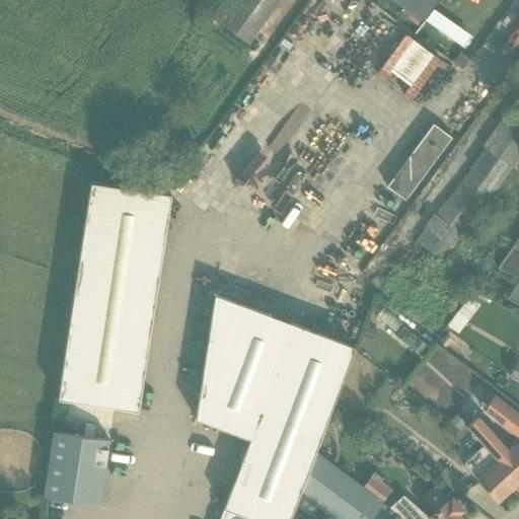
[(223,0),(210,18),(248,46),(280,0),(223,0)]
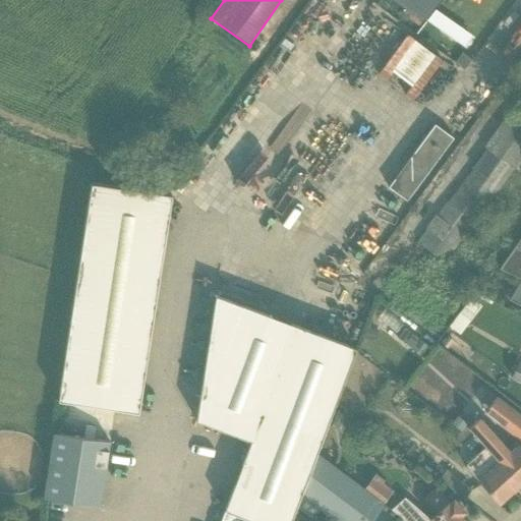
[(390,0),(420,23),(438,0),(390,0)]
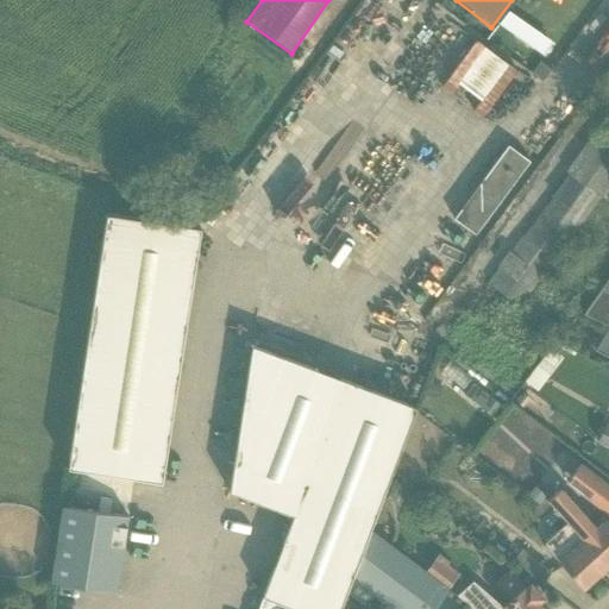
[(472,111),(482,118),(515,71),(475,42),(440,88),(450,94),(457,85),(481,101),(472,111)]
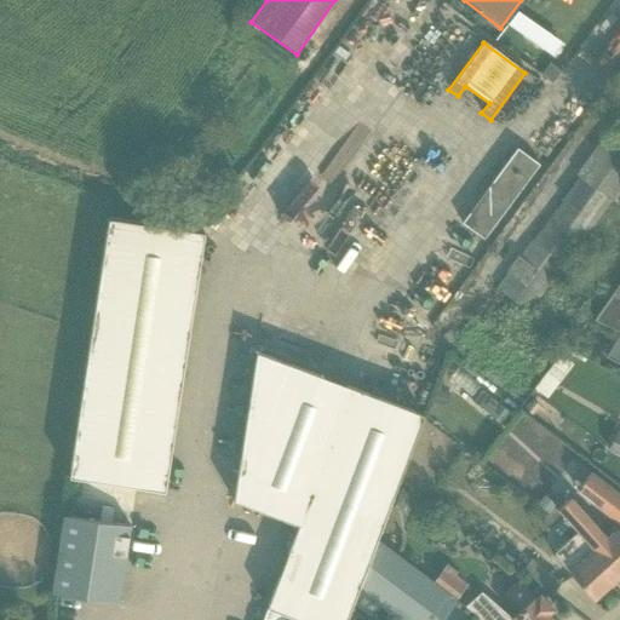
[(537,104),(554,96),(544,74),(527,82),(537,104)]
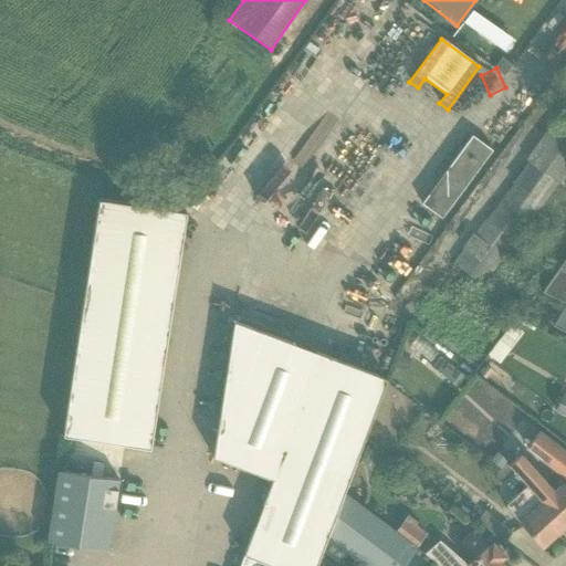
[(451,264),(481,286),(557,184),(565,190),(565,188),(565,180),(564,178),(565,174),(565,123),(556,117),(524,160),(527,163),(474,236),(472,233),(461,249),(462,250),(451,264)]
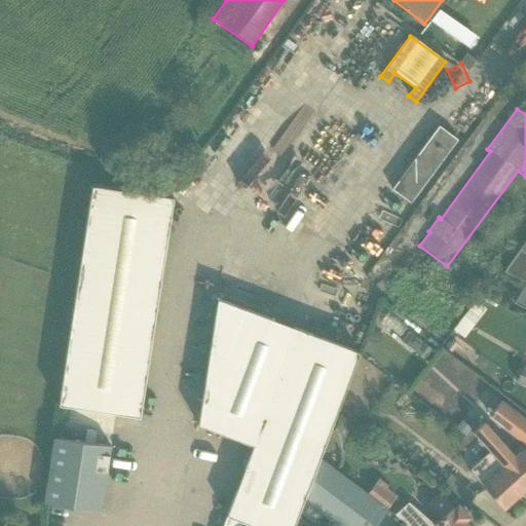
[(410,203),(456,140),(438,126),(390,190),(410,203)]
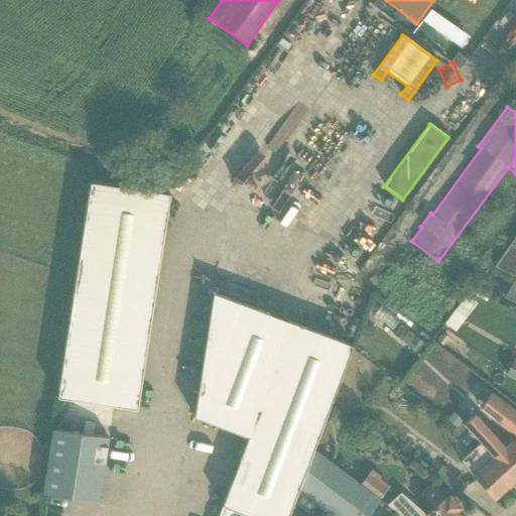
[(90,181),(56,397),(136,409),(169,194),(90,181)]
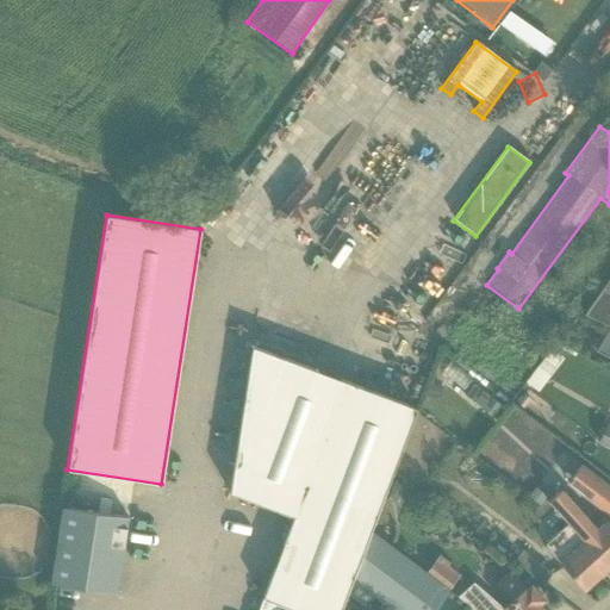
[(609,277),(598,293),(609,297),(609,277)]
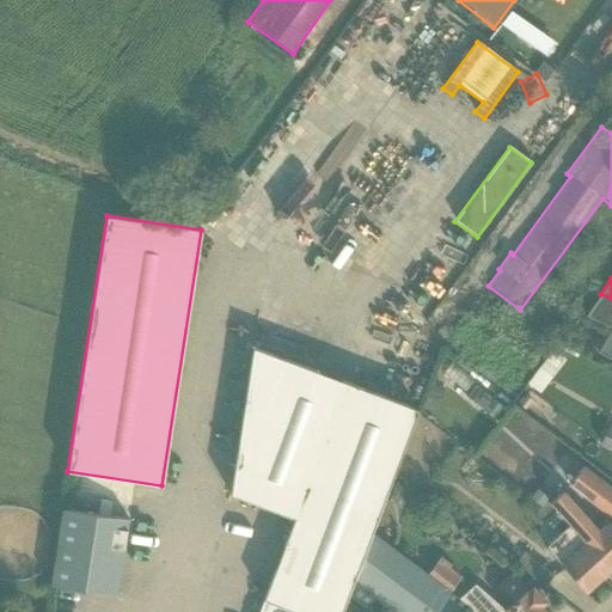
[(611,298),(600,294),(586,317),(611,328),(611,298)]
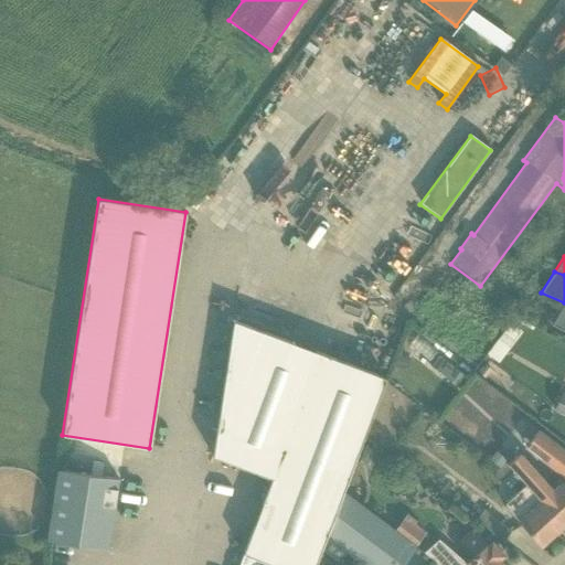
[(564,304),(551,327),(564,332),(564,304)]
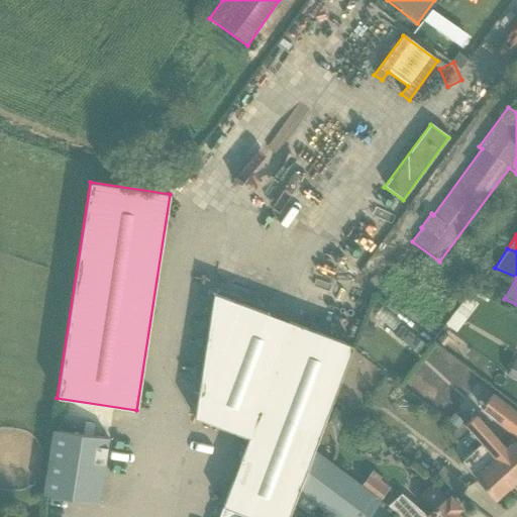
[(288,516),(352,345),(213,294),(194,418),(247,437),(217,516),(288,516)]
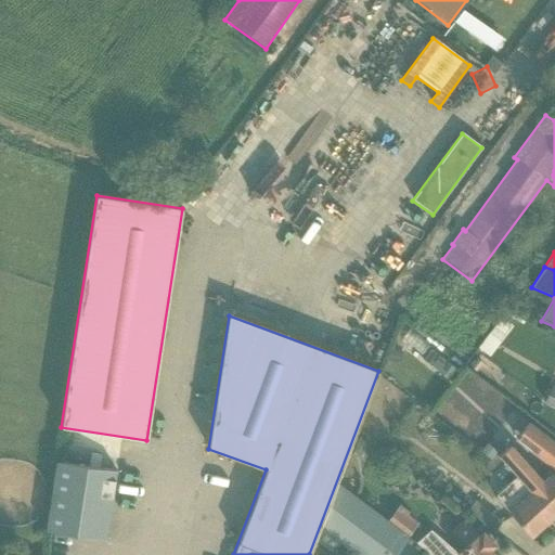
[(401,352),(392,349),(388,360),(398,363),(401,352)]
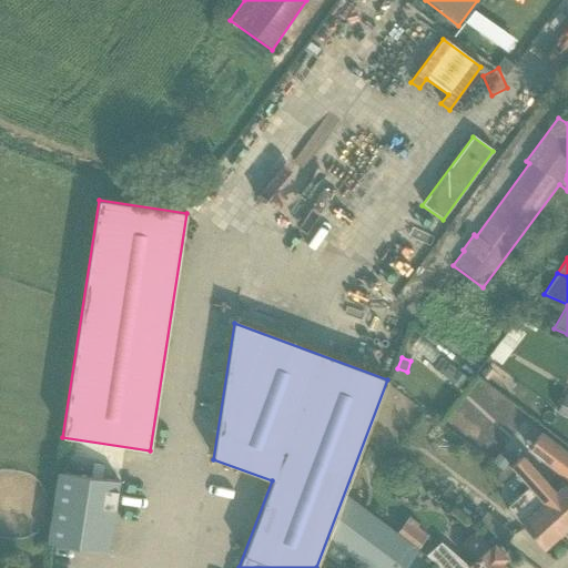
[(556,413),(567,418),(567,397),(564,395),(556,413)]
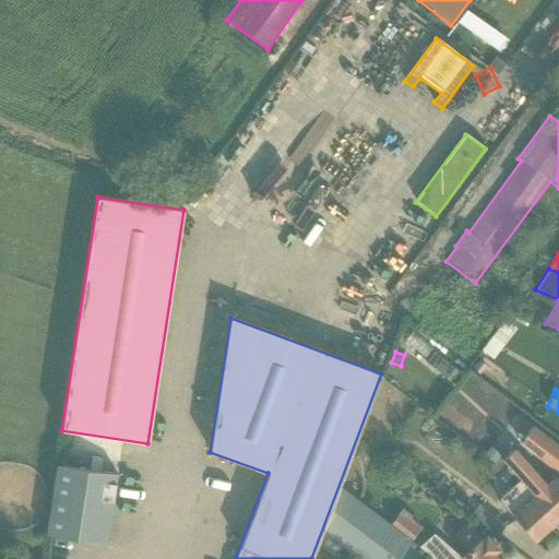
[(558,442),(534,424),(520,442),(558,472),(558,442)]
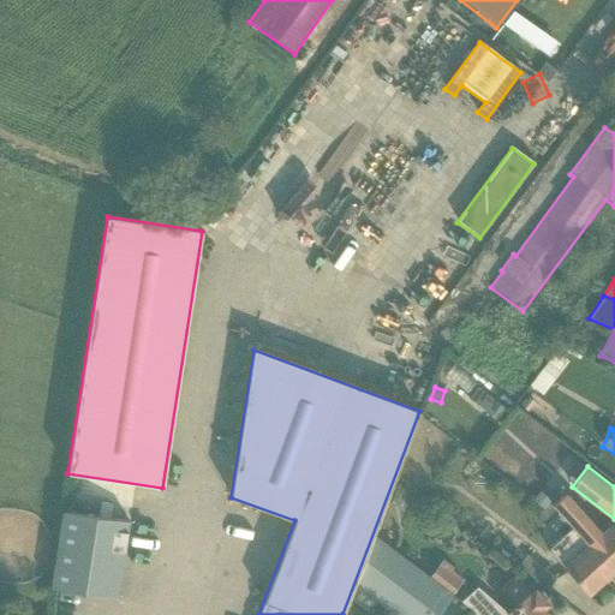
[(159,506),(160,488),(125,484),(124,502),(159,506)]
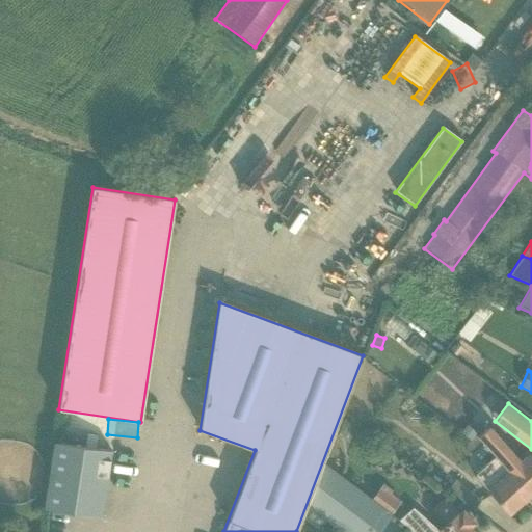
[(467,426),(460,433),(470,441),(476,433),(467,426)]
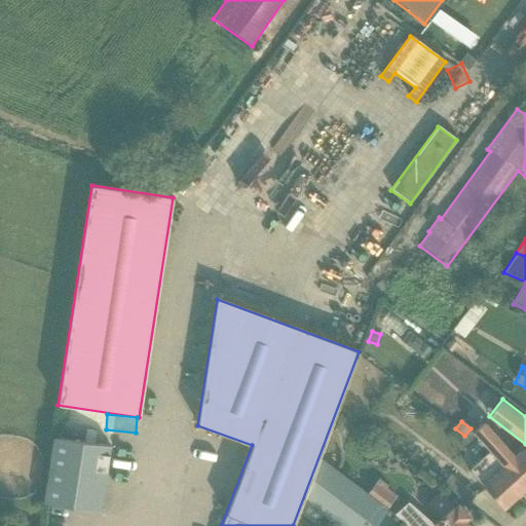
[(472,433),(471,434),(479,443),(487,453),(489,454),(500,467),(522,491),(525,487),(525,451),(523,449),(515,456),(483,422),(472,433)]
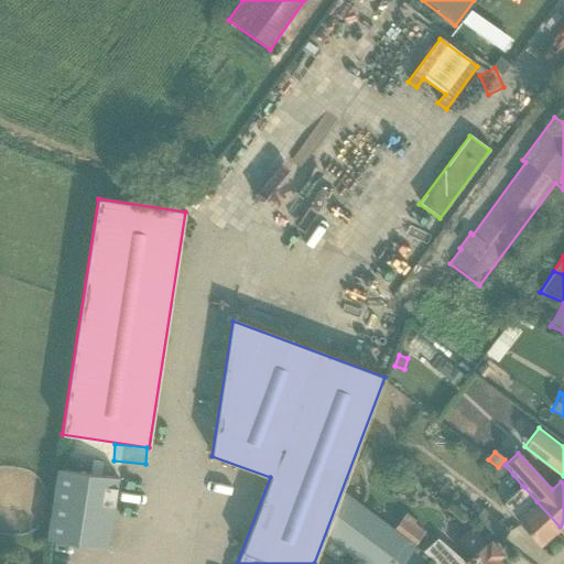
[(45,539),(108,549),(118,478),(55,468),(45,539)]
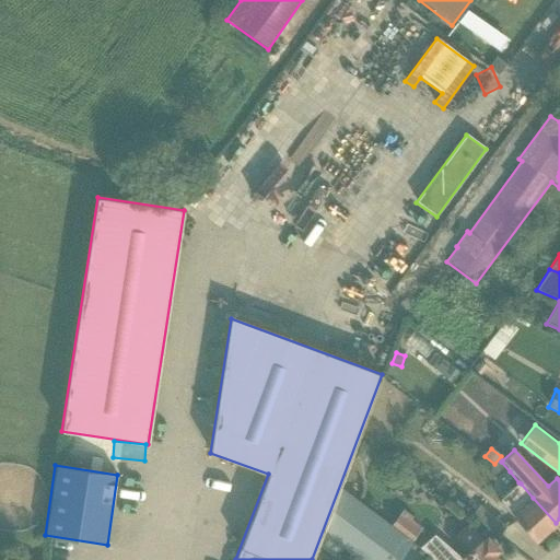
[(518,482),(499,501),(513,516),(521,525),(536,541),(556,523),(533,498),(521,483),(518,482)]
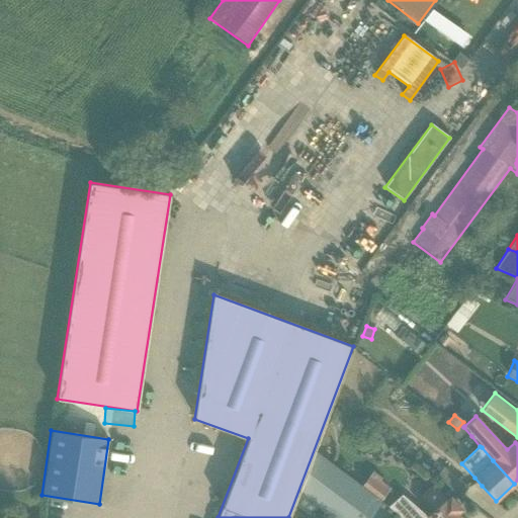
[(315,452),(303,486),(313,494),(310,498),(335,517),(367,517),(379,502),(315,452)]
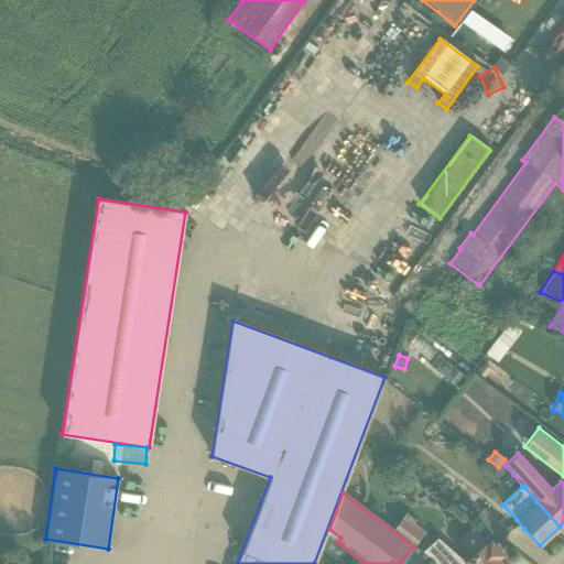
[(491,516),(483,527),(501,541),(510,530),(491,516)]
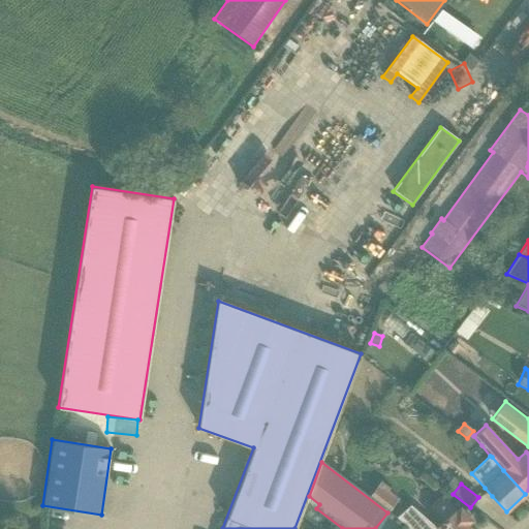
[(410,504),(396,518),(408,527),(408,528),(409,528),(471,528),(466,524),(471,520),(460,507),(454,512),(440,497),(429,506),(442,522),(435,528),(424,515),(423,516),(410,504)]
